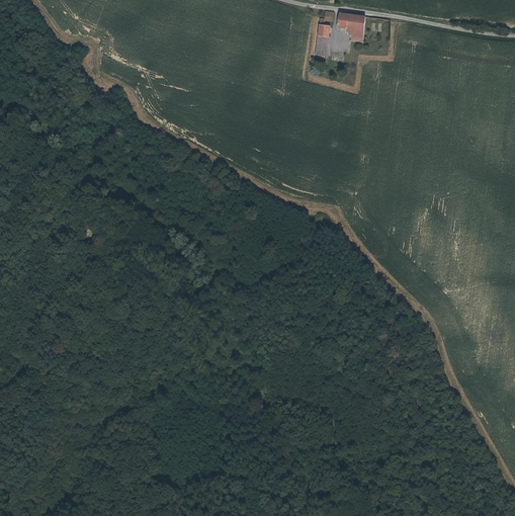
[(319,16),(318,23),(325,24),(327,18),(332,19),(334,11),(325,10),(324,17),(319,16)]
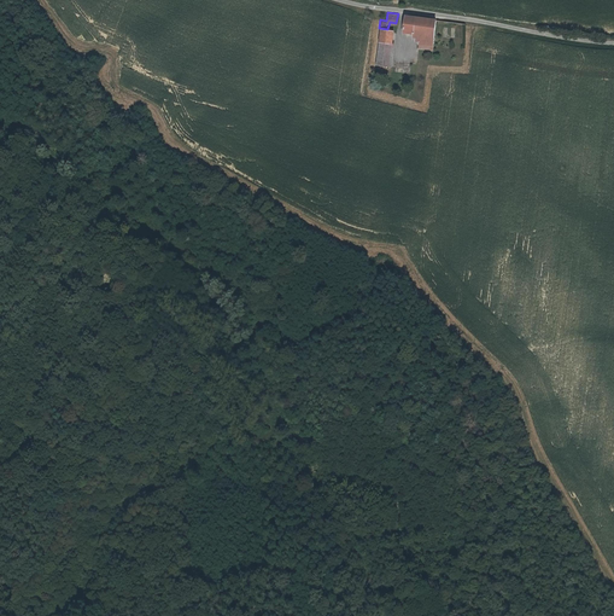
[(419,34),(432,35),(436,18),(405,15),(402,30),(419,34)]
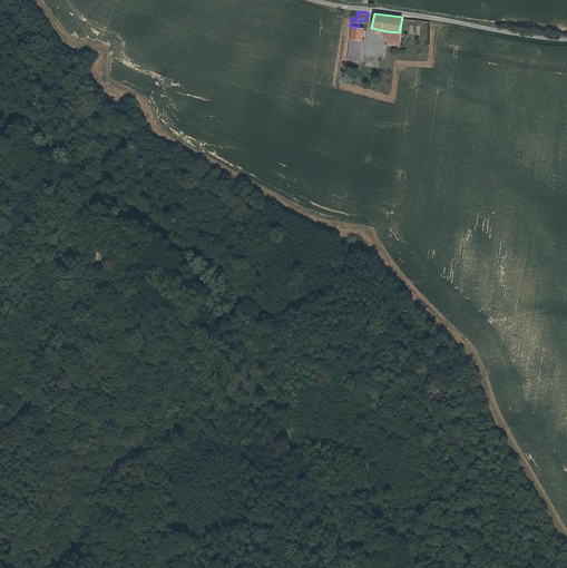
[(358,27),(350,26),(344,57),(355,59),(361,28),(358,27)]
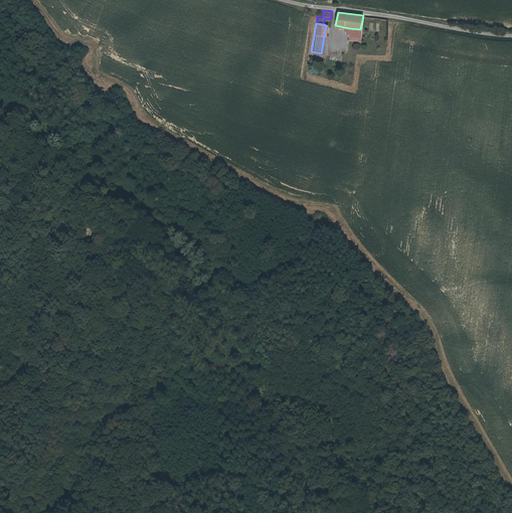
[(359,36),(360,29),(349,28),(348,34),(359,36)]
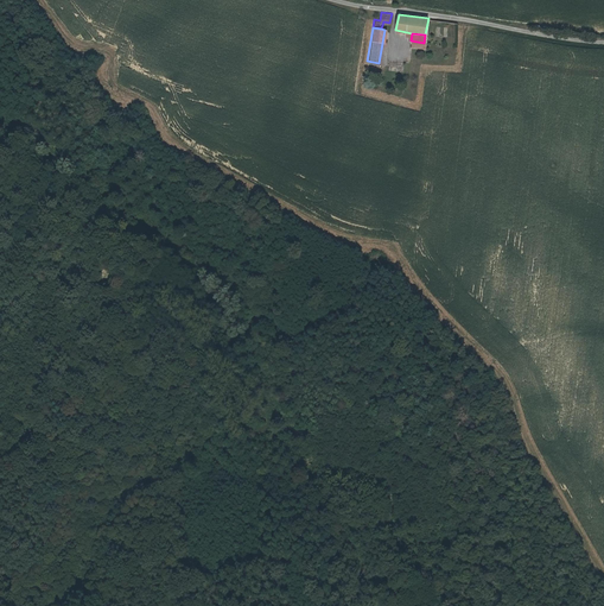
[(103,269),(100,277),(106,279),(109,271),(103,269)]
